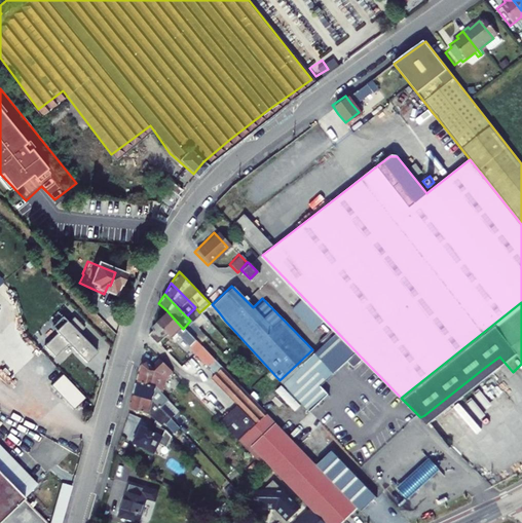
[(96,346),(77,329),(82,324),(71,312),(66,318),(60,310),(47,323),(54,329),(41,342),(52,352),(65,340),(84,359),(96,346)]
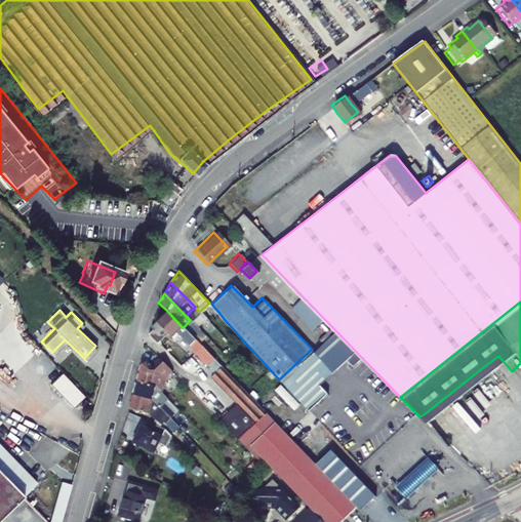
[(152,330),(160,339),(167,333),(193,362),(198,357),(212,371),(207,375),(248,418),(263,434),(256,439),(304,488),(327,480),(311,463),(183,328),(166,310),(149,327),(152,330)]
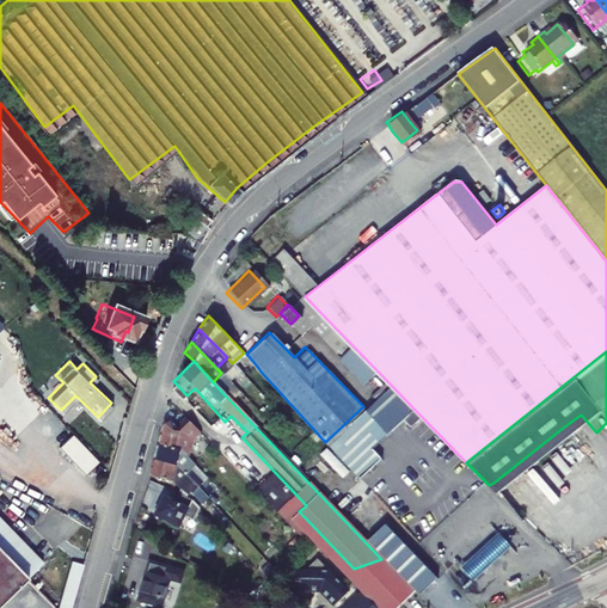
[(388,382),(363,406),(325,442),(355,474),(378,454),(368,444),(400,416),(405,423),(409,423),(418,413),(388,382)]
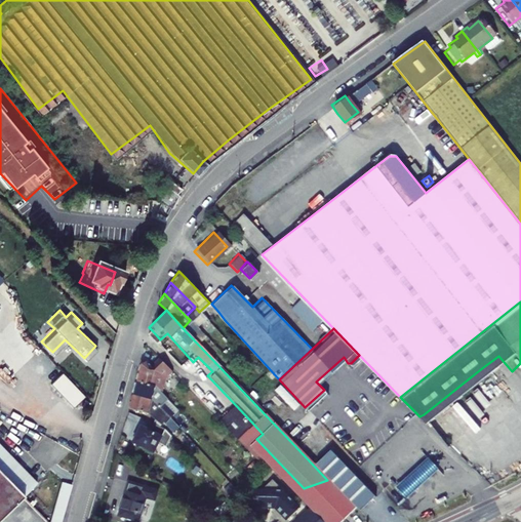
[(160,339),(152,330),(147,335),(155,344),(160,339)]
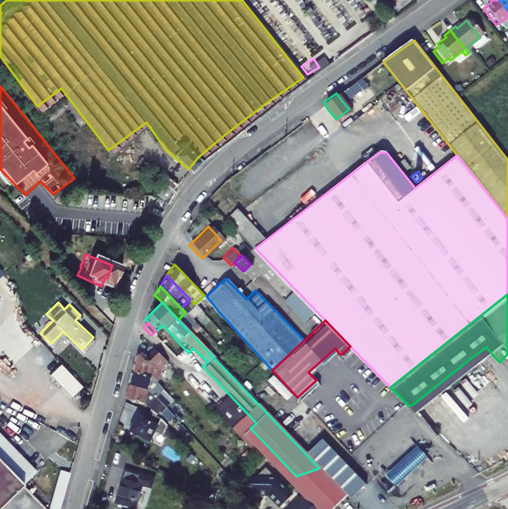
[(151,373),(156,379),(158,365),(164,360),(152,347),(146,353),(141,349),(137,349),(132,368),(151,373)]
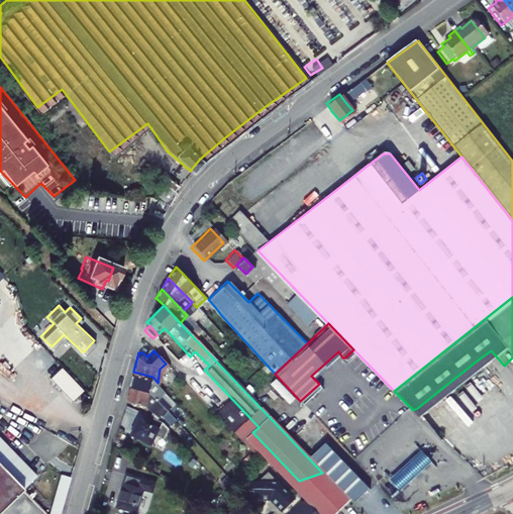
[(133,372),(129,384),(150,391),(167,409),(171,405),(161,394),(165,390),(158,383),(152,377),(133,372)]
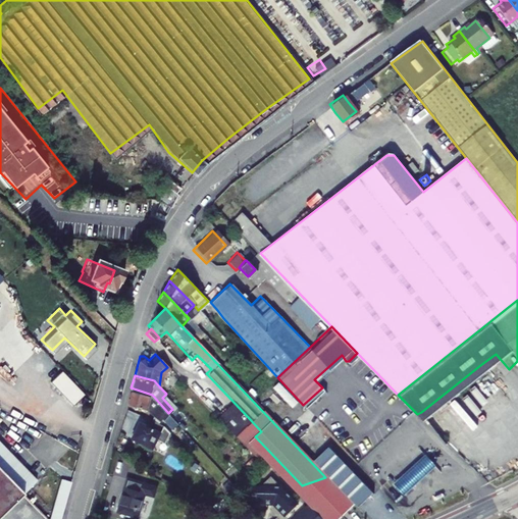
[(131,387),(126,402),(145,407),(155,417),(158,415),(162,419),(168,413),(152,395),(131,387)]
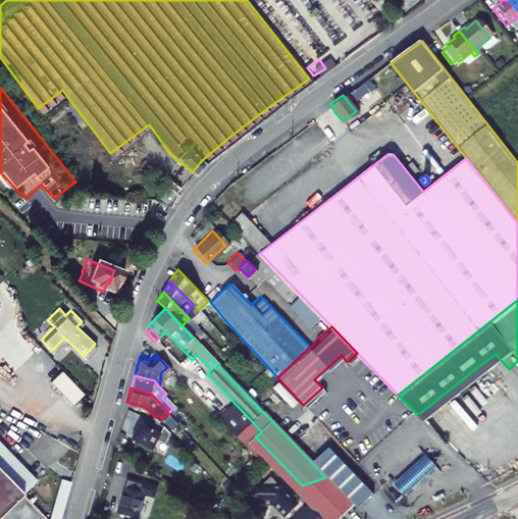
[(226,406),(215,417),(240,443),(243,439),(248,444),(255,436),(241,421),(226,406)]
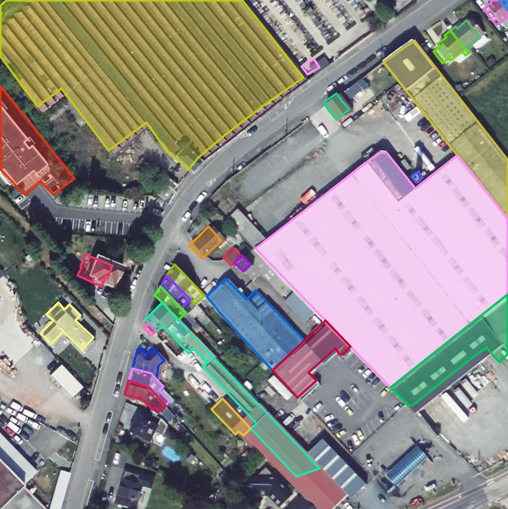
[(256,423),(242,408),(236,413),(250,428),(256,423)]
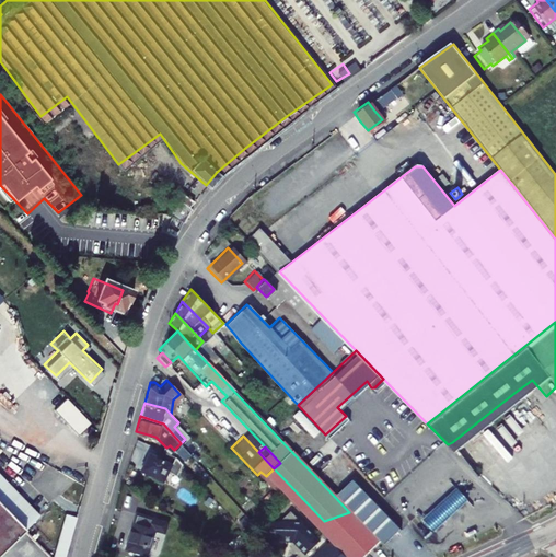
[(155,455),(170,463),(173,455),(159,448),(155,455)]
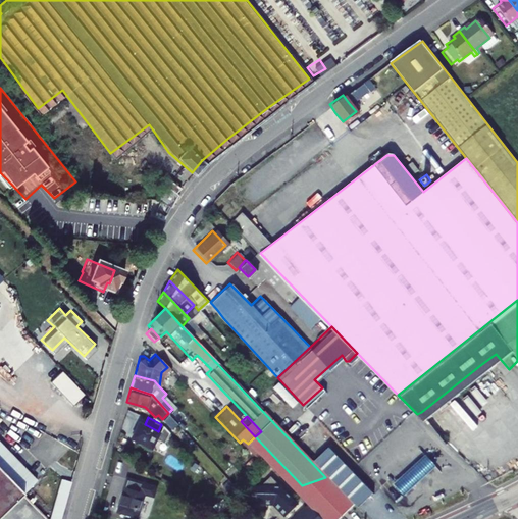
[(145,424),(139,421),(132,437),(151,447),(158,431),(145,424)]
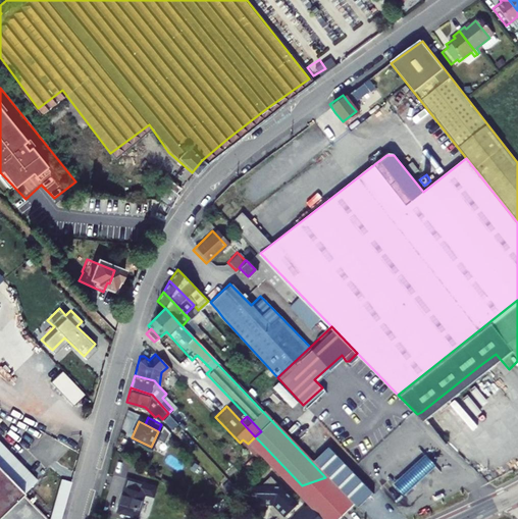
[(255,436),(248,444),(291,489),(302,485),(255,436)]
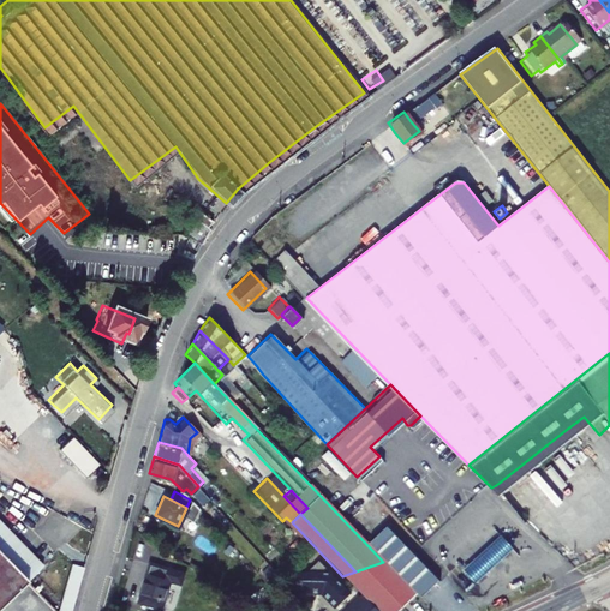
[(49,589),(29,567),(36,561),(0,521),(0,549),(22,573),(43,595),(49,589)]
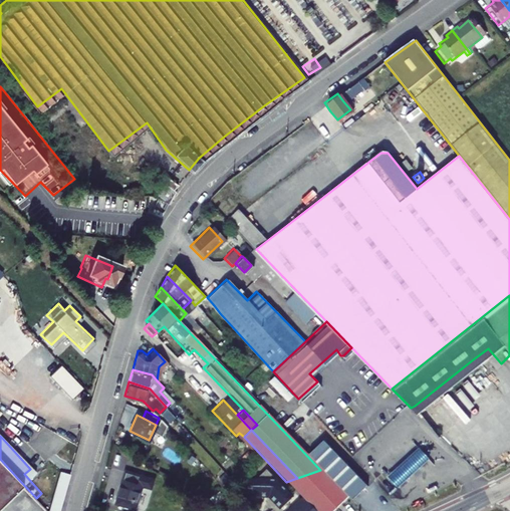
[(319,439),(304,453),(320,470),(343,495),(347,498),(362,484),(319,439)]
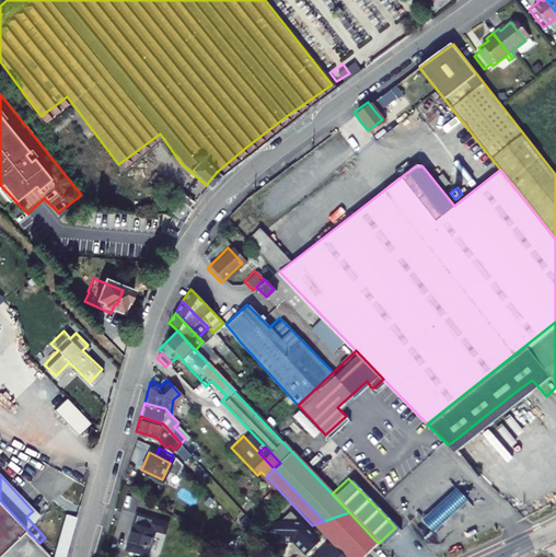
[(454,484),(421,515),(432,528),(465,496),(454,484)]
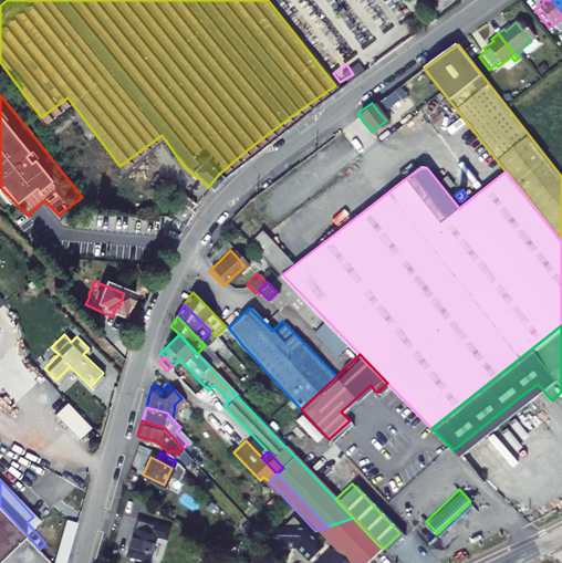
[(0,546),(20,528),(0,506),(0,546)]
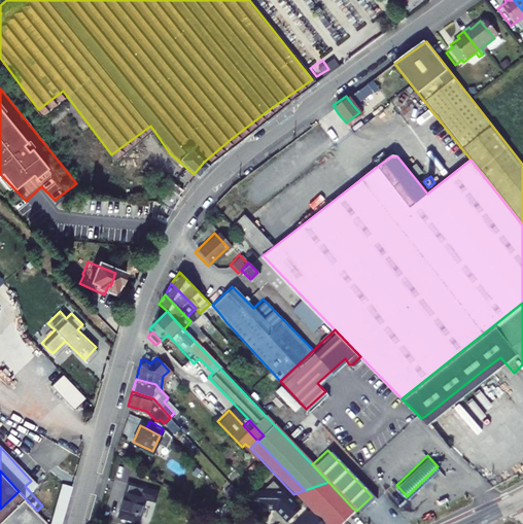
[(57,478),(44,519),(46,520),(49,523),(53,523),(65,480),(57,478)]
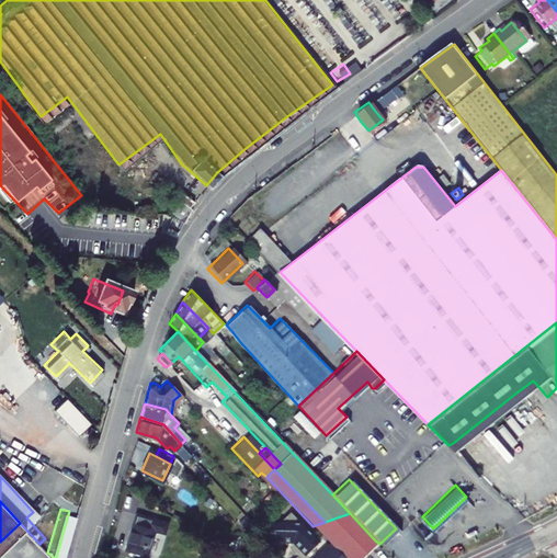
[(286,511),(274,522),(266,521),(265,534),(270,539),(287,539),(288,538),(302,554),(315,541),(286,511)]
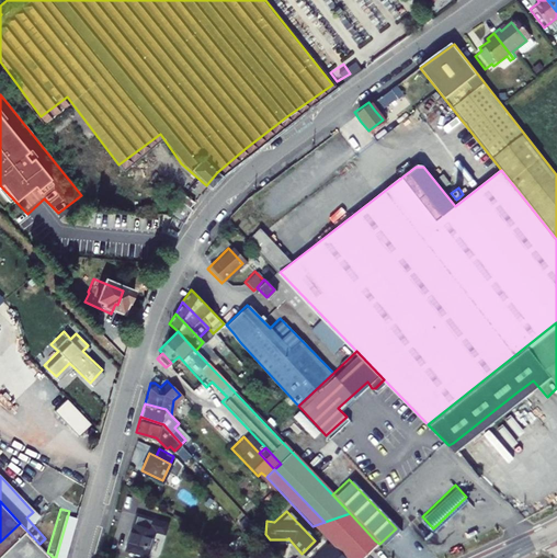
[(325,522),(313,526),(327,542),(308,557),(356,557),(375,541),(350,513),(325,522)]
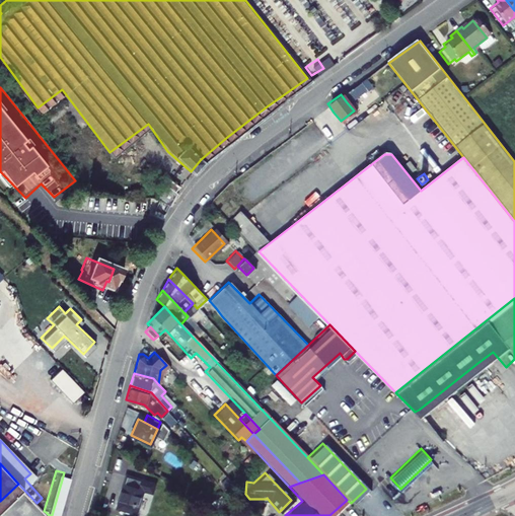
[(137,483),(119,476),(108,509),(127,515),(137,483)]
